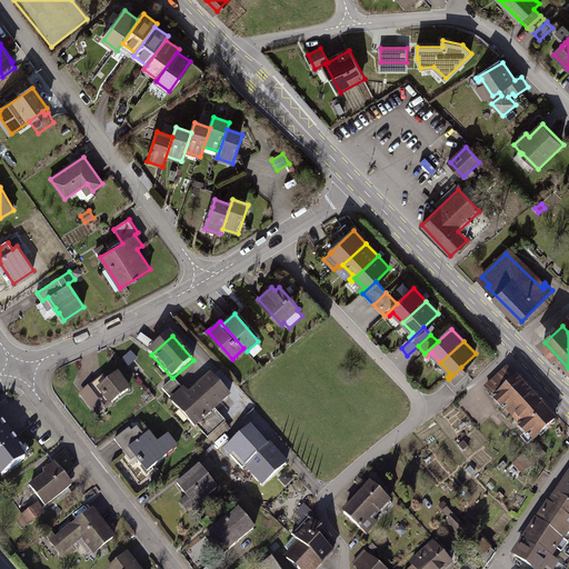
[(137,359),(132,355),(125,361),(129,367),(137,359)]
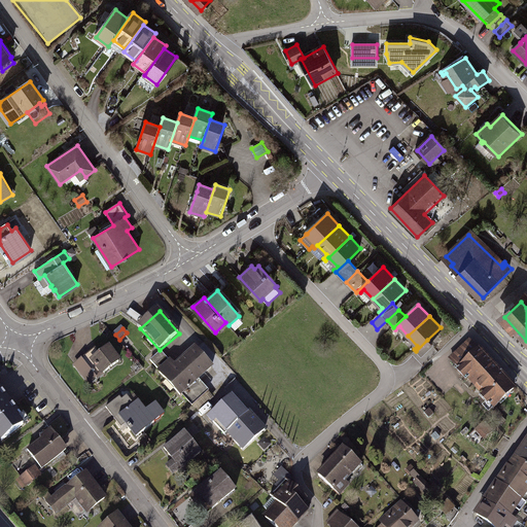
[(433,347),(427,340),(416,351),(422,358),(433,347)]
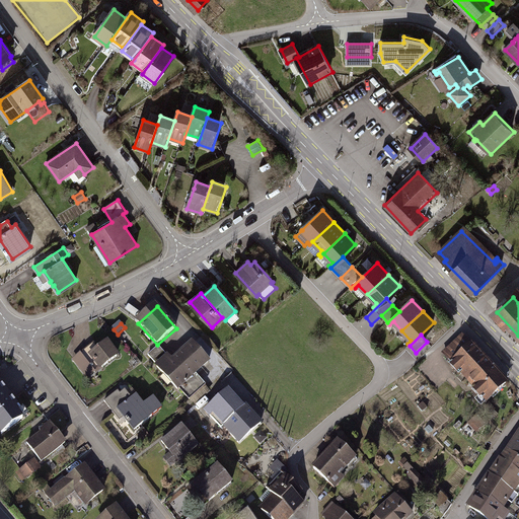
[(464,337),(444,356),(463,377),(464,376),(483,395),(476,401),(483,409),(509,384),(464,337)]
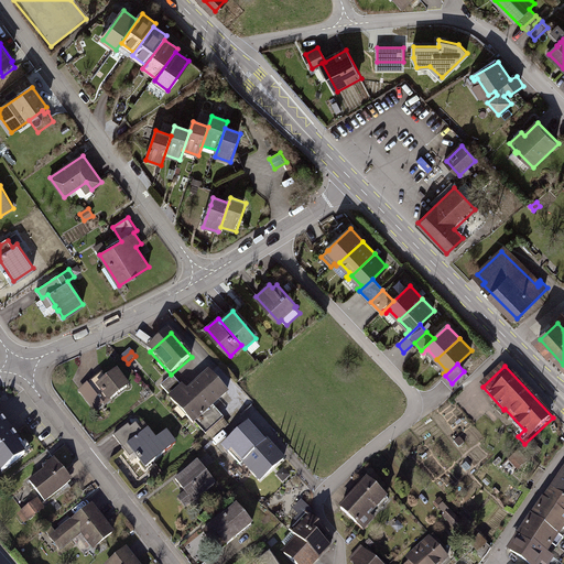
[(95,380),(80,391),(90,405),(99,399),(102,404),(108,400),(109,401),(129,387),(118,372),(99,386),(95,380)]
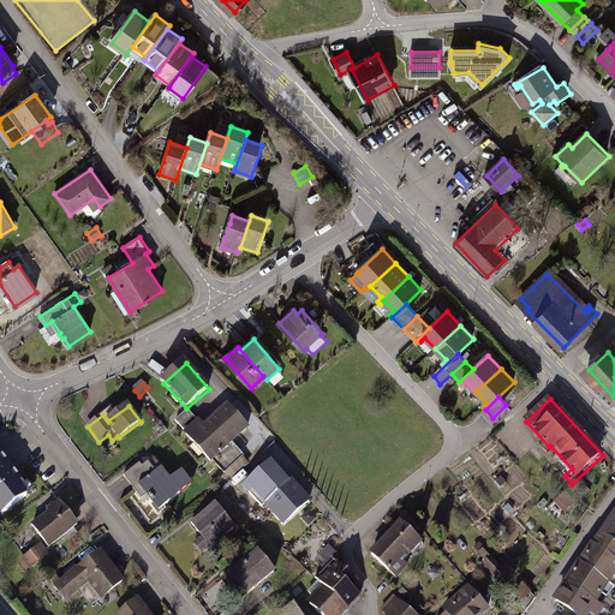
[(187,411),(175,422),(187,434),(185,435),(212,464),(213,463),(226,476),(245,458),(234,446),(250,431),(228,408),(214,422),(215,423),(207,430),(187,411)]
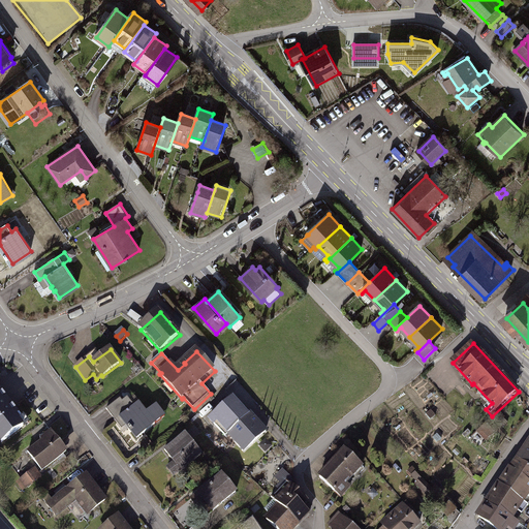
[(0,438),(3,442),(20,430),(13,423),(18,419),(0,398),(0,438)]
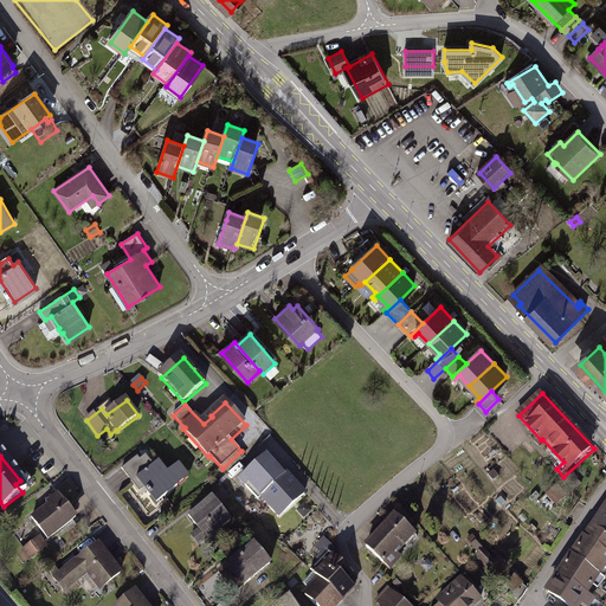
[(139,458),(123,470),(134,483),(140,479),(149,491),(148,491),(153,497),(158,502),(191,478),(181,465),(169,475),(160,462),(155,466),(147,456),(141,461),(139,458)]
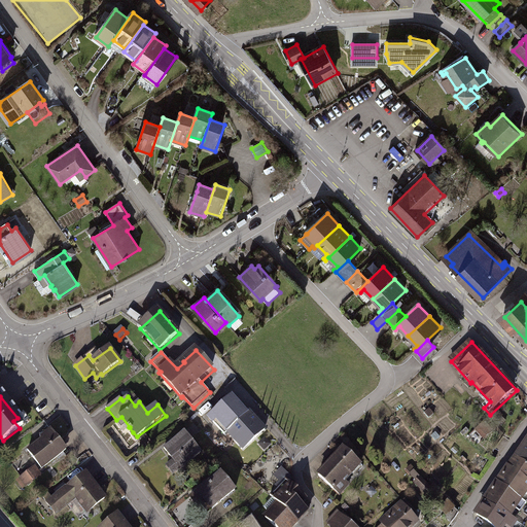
[(266,429),(249,412),(247,414),(233,398),(210,419),(225,434),(227,432),(244,450),(266,429)]
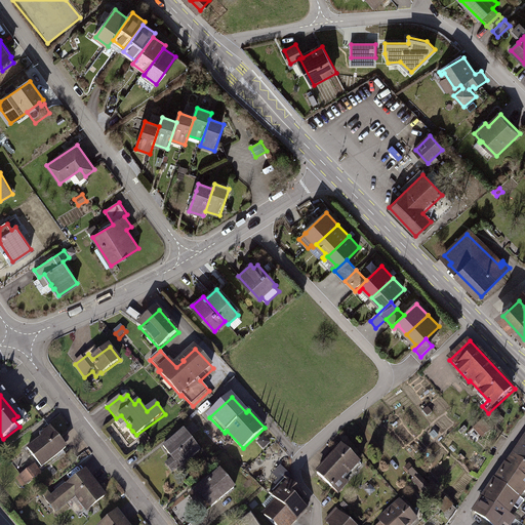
[(496,410),(491,414),(496,419),(500,415),(496,410)]
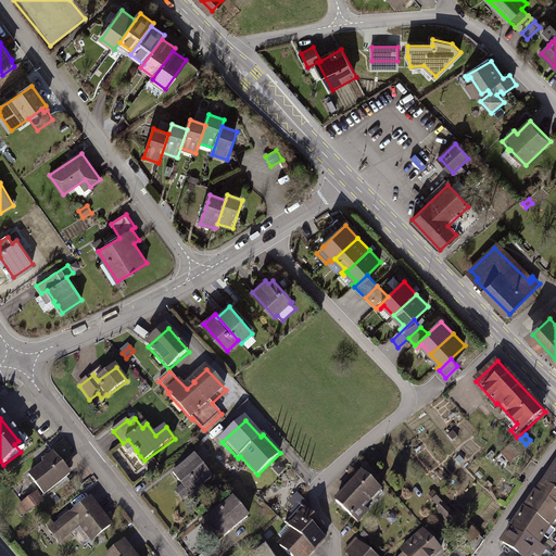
[(521,453),(515,445),(506,454),(513,460),(521,453)]
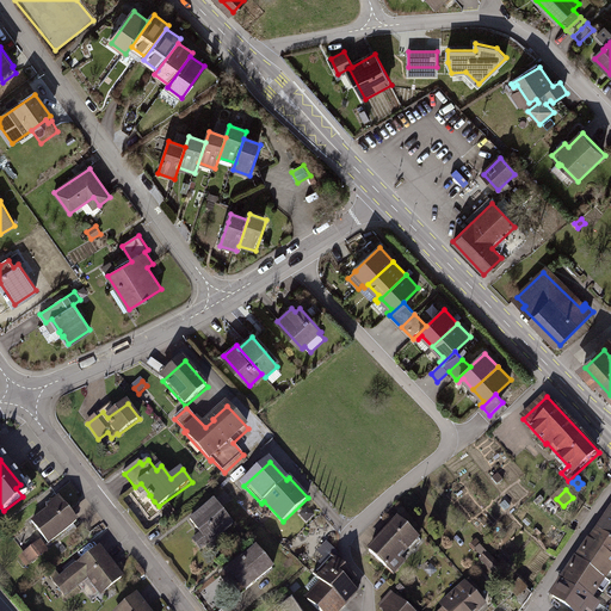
[(51,512),(35,524),(50,543),(75,524),(66,512),(68,511),(60,499),(48,508),(51,512)]
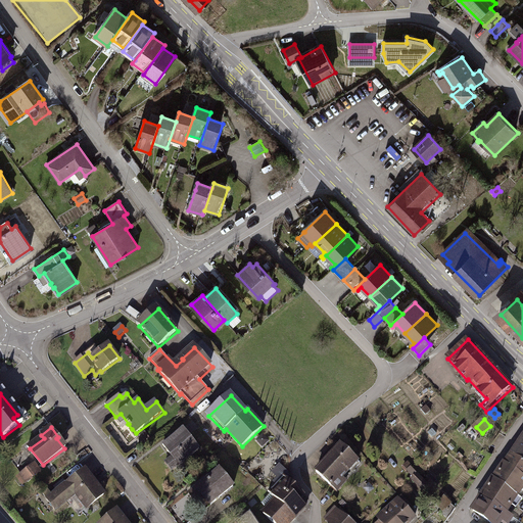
[(184,431),(164,445),(174,457),(165,463),(173,471),(199,452),(184,431)]
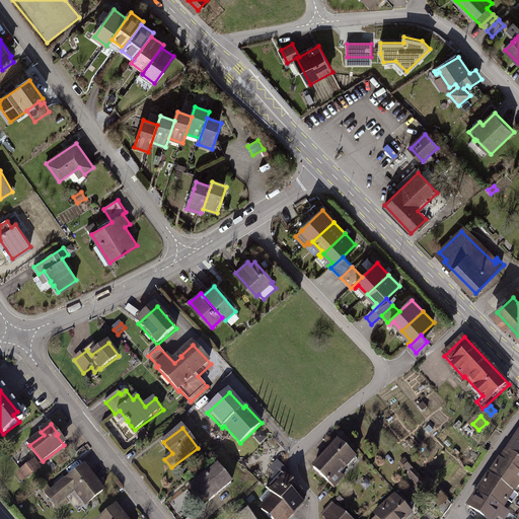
[(268,438),(262,431),(255,437),(262,444),(268,438)]
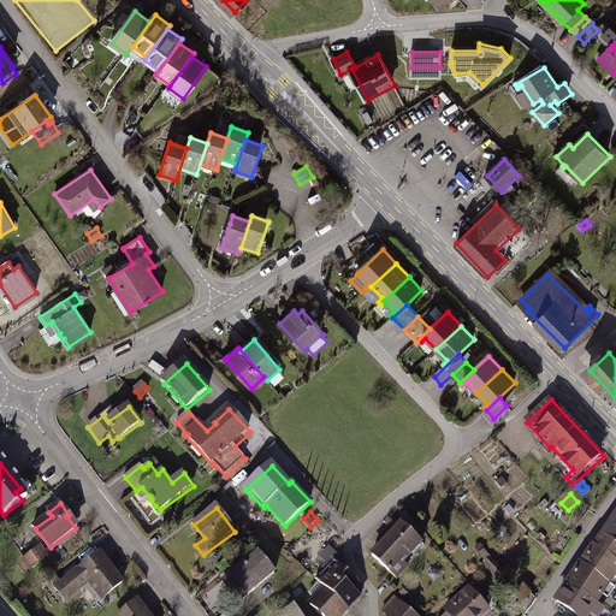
[(615,521),(605,537),(615,544),(615,521)]
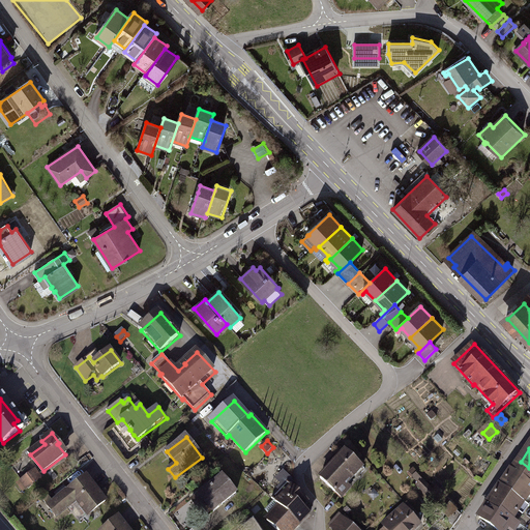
[(332,472),(325,480),(340,495),(363,469),(349,455),(343,462),(340,460),(330,470),(332,472)]
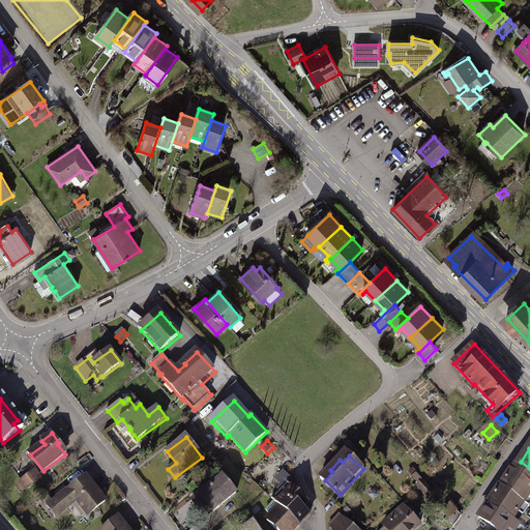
[(529,484),(525,492),(529,495),(529,468),(521,462),(513,471),(527,480),(526,482),(529,484)]
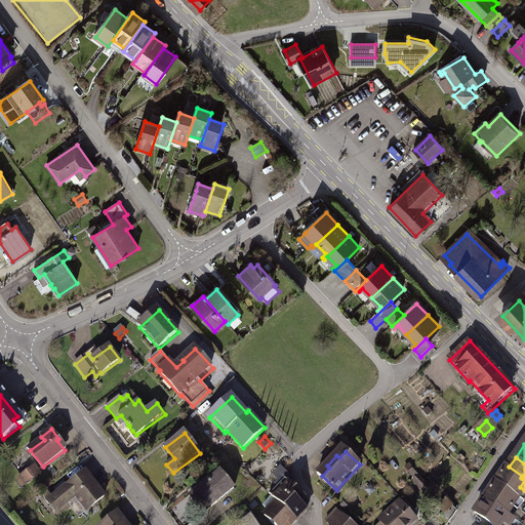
[(284,467),(277,471),(281,478),(288,474),(284,467)]
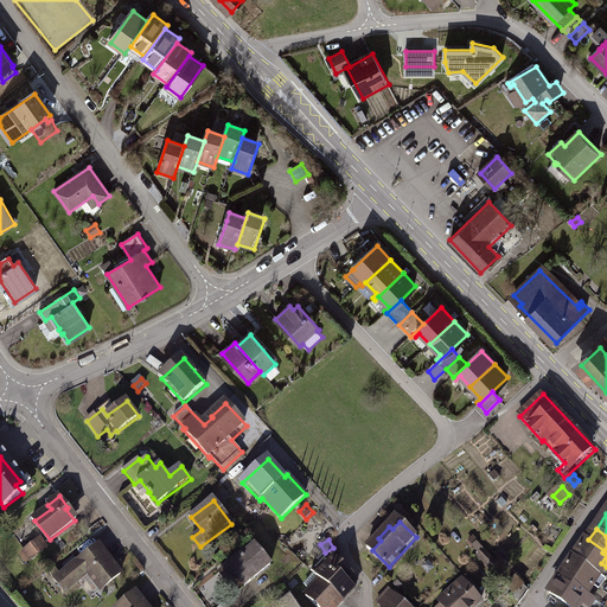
[(604,550),(588,540),(575,558),(604,579),(606,580),(606,567),(601,563),(606,555),(602,553),(604,550)]
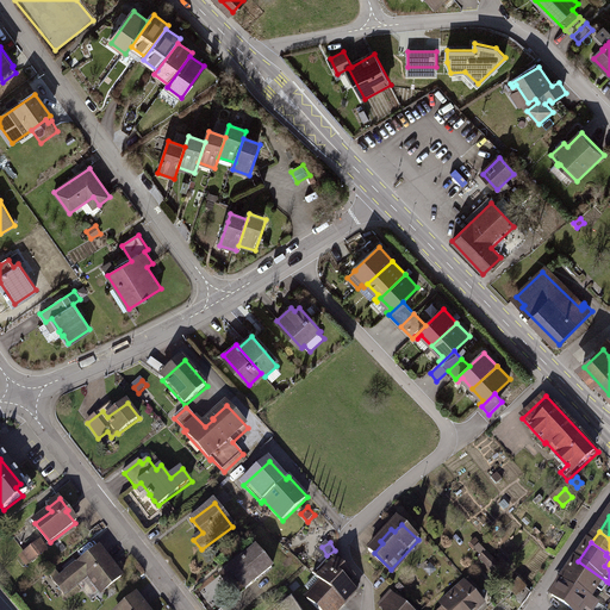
[(42,556),(35,547),(31,549),(38,559),(42,556)]
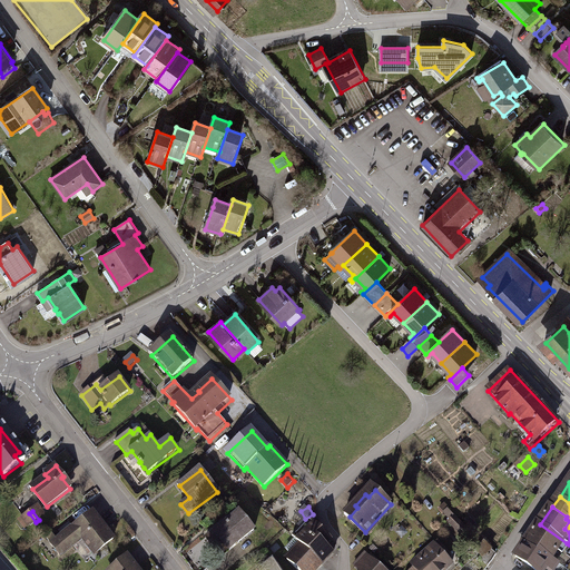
[(50,532),(46,536),(61,556),(85,539),(95,553),(114,540),(94,513),(57,541),(50,532)]
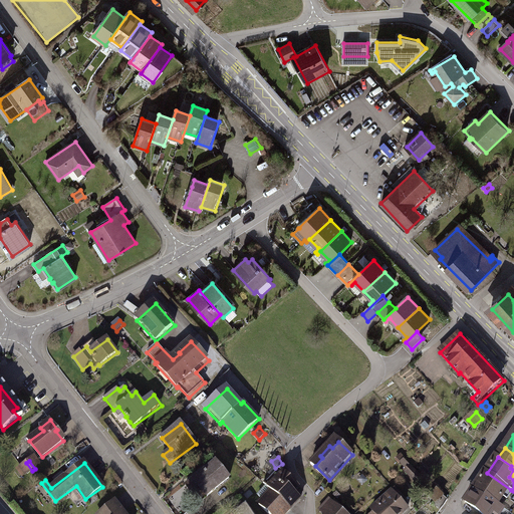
[(207,471),(185,488),(194,499),(204,490),(210,497),(231,480),(219,465),(209,473),(207,471)]
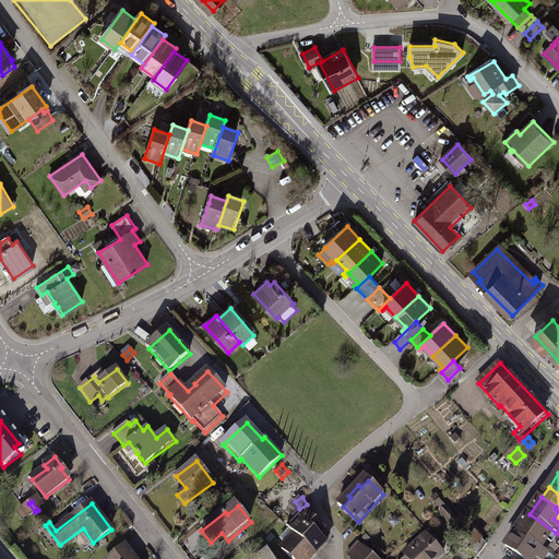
[(305,510),(288,527),(293,533),(317,556),(328,544),(320,536),(325,531),(305,510)]
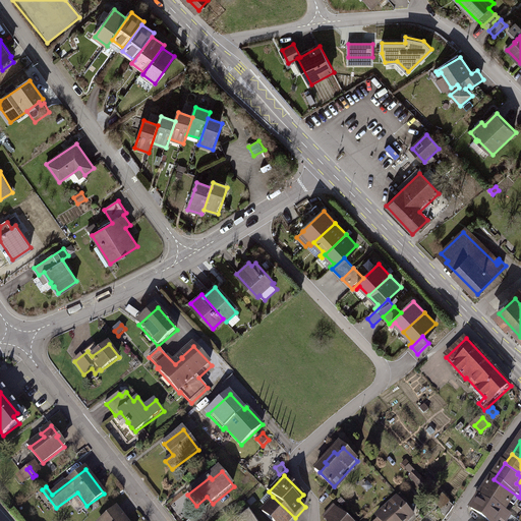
[(518,497),(494,479),(480,499),(495,508),(496,506),(508,513),(518,497)]
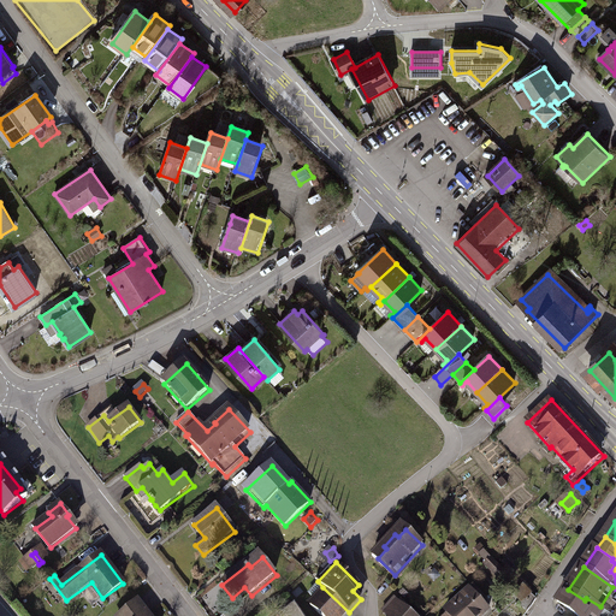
[(520,586),(511,578),(507,581),(516,590),(520,586)]
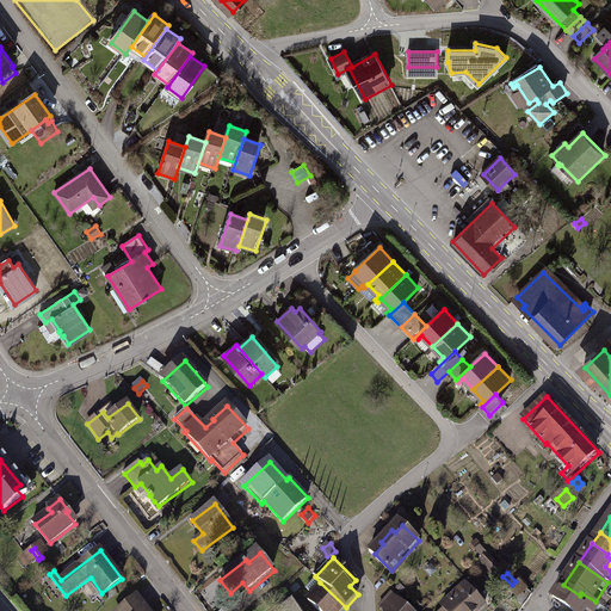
[(338,610),(344,605),(320,582),(310,593),(315,598),(312,602),(320,610),(338,610)]
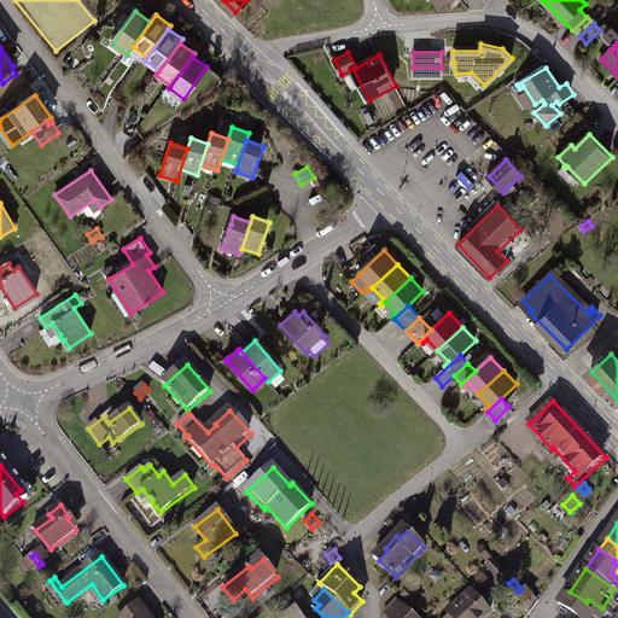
[(476,590),(448,616),(449,617),(487,617),(491,613),(484,606),(488,604),(476,590)]
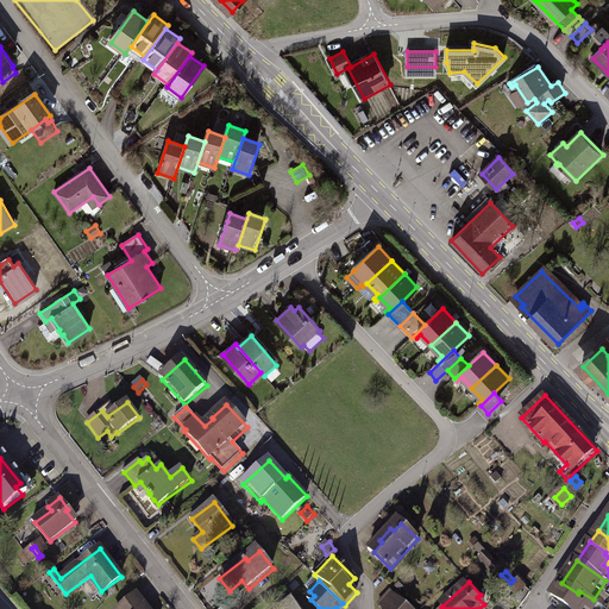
[(578,594),(562,583),(551,597),(567,608),(586,608),(594,600),(579,591),(578,594)]
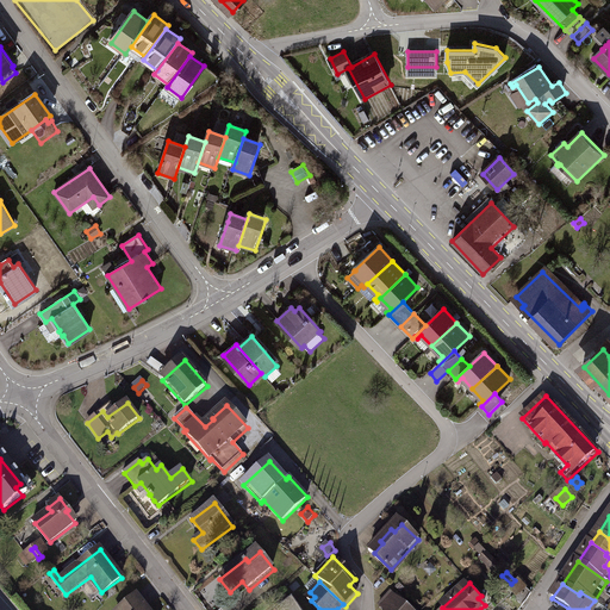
[(531,593),(526,586),(520,592),(528,599),(531,593)]
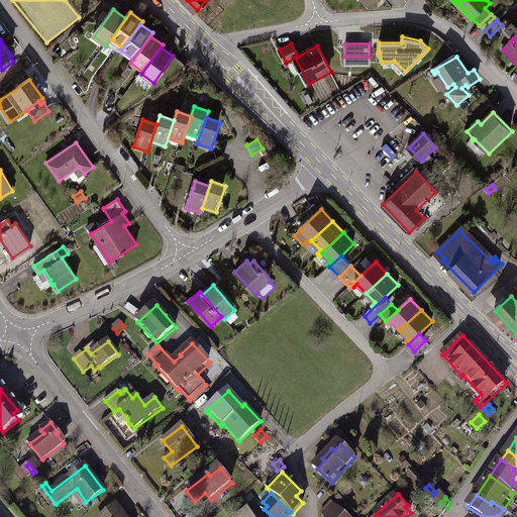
[(347,516),(333,504),(324,515),(325,516),(347,516)]
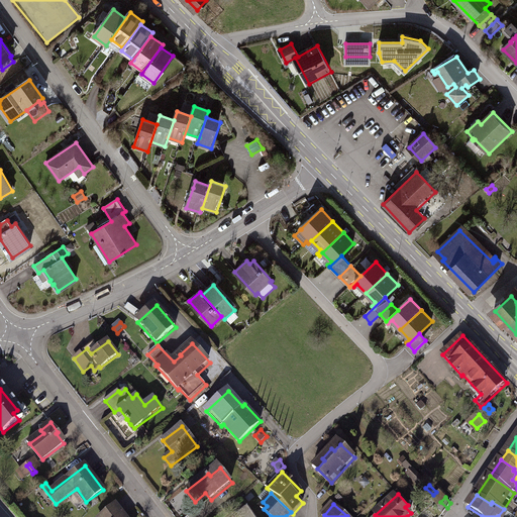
[(126,516),(118,505),(102,516),(126,516)]
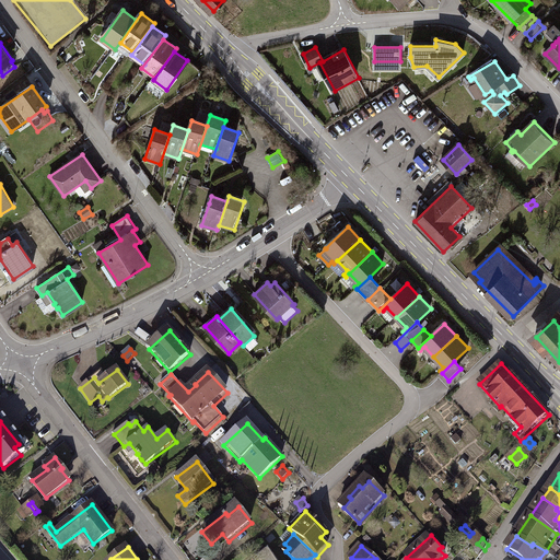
[(275,559),(268,550),(254,559),(275,559)]
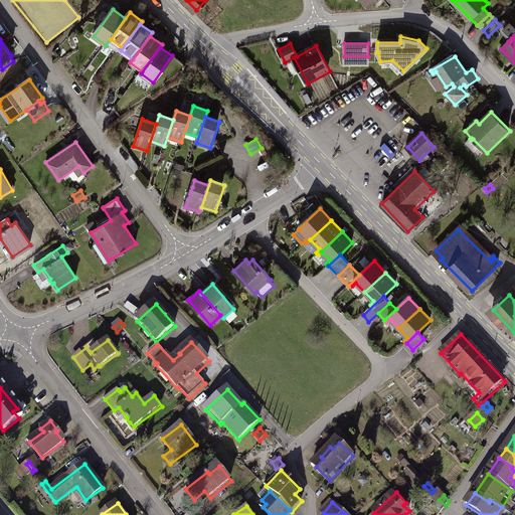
All buildings are outlined.
